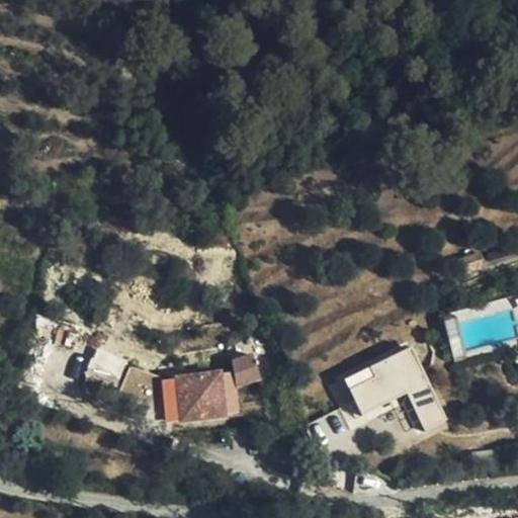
[(483,269),(478,257),(457,265),(461,275),(483,269)]
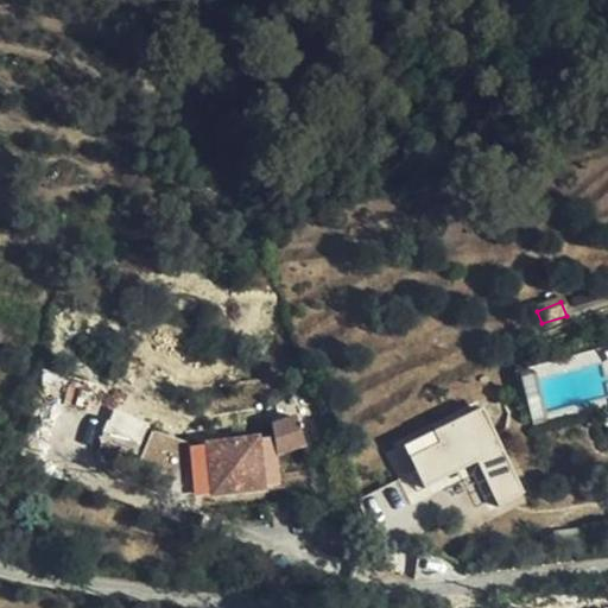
[(474,475),(491,510),(529,492),(486,404),(405,443),(431,495),(474,475)]
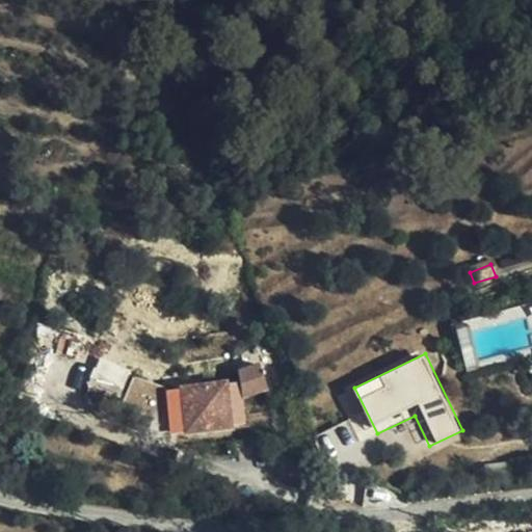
[(117,400),(127,382),(102,368),(94,388),(117,400)]
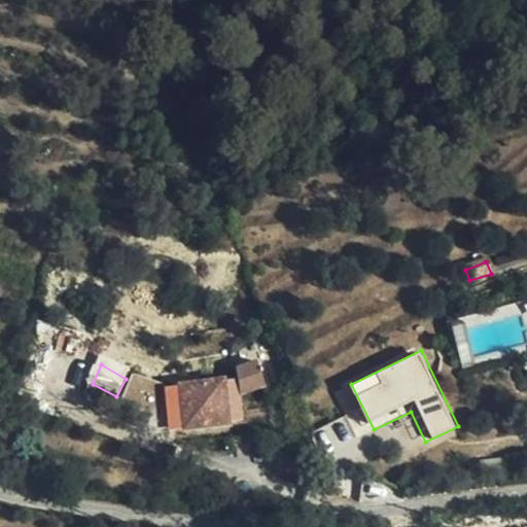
[(226,422),(219,384),(169,390),(174,429),(226,422)]
